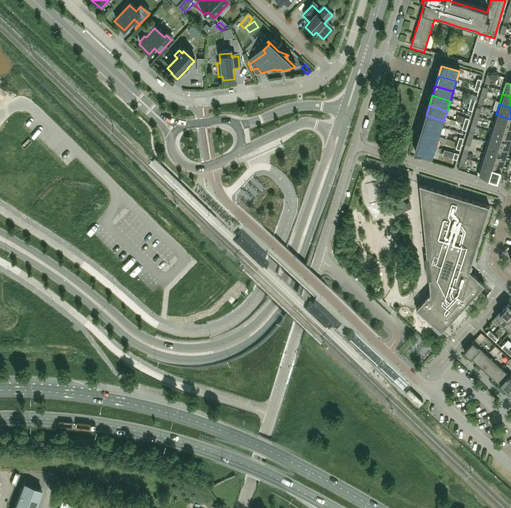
[(510,130),(510,119),(496,114),(493,125),(510,130)]
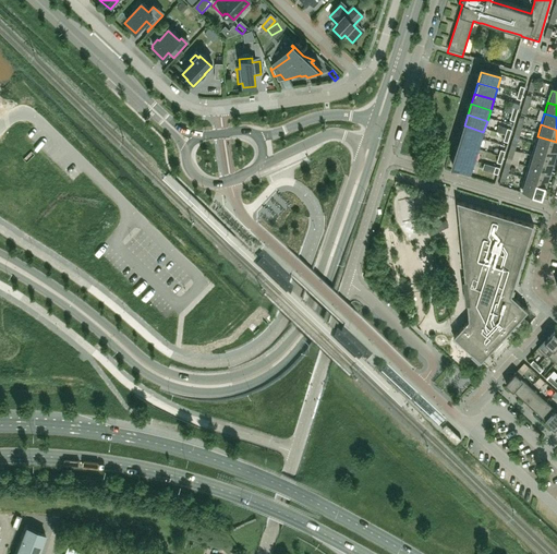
[(463,130),(461,136),(480,142),(483,132),(464,125),(463,130)]
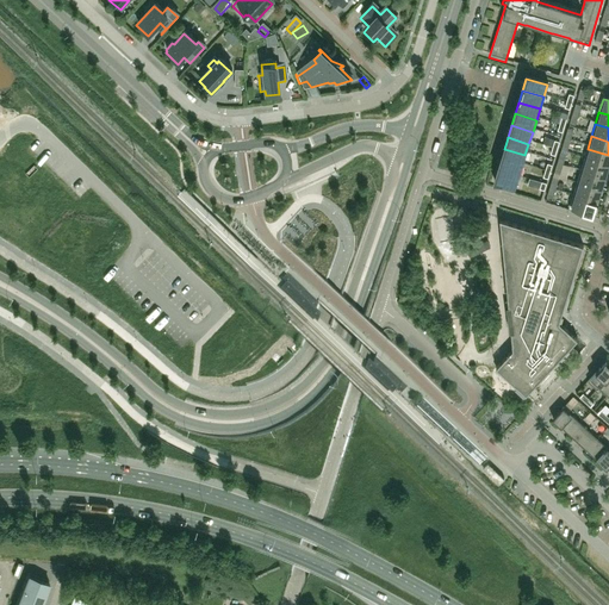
[(544,141),(542,148),(552,151),(554,144),(544,141)]
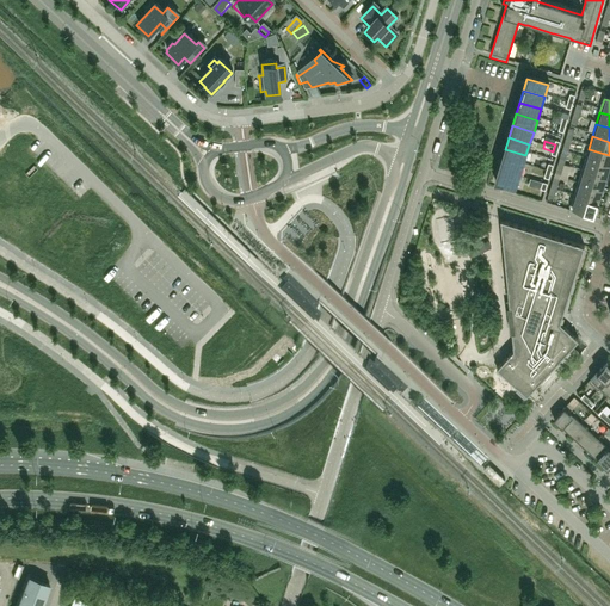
[(505,149),(501,161),(522,167),(525,155),(505,149)]
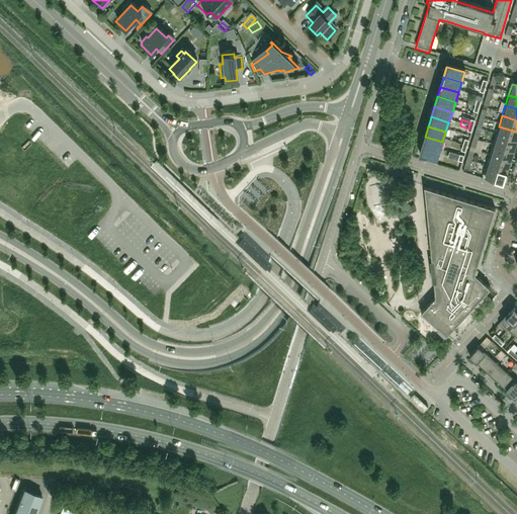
[(515,143),(516,137),(516,132),(499,126),(496,137),(515,143)]
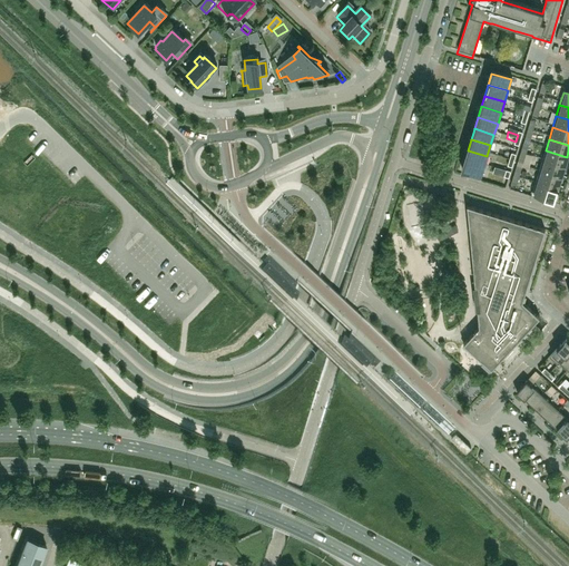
[(468,150),(464,162),(483,167),(487,156),(468,150)]
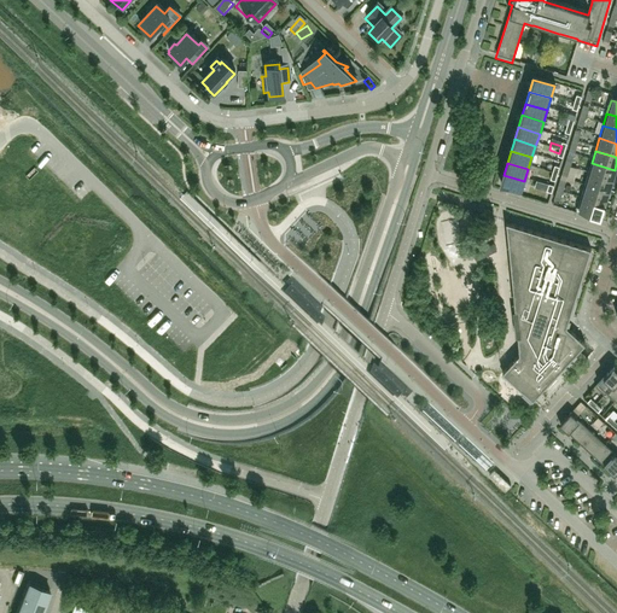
[(611,184),(615,170),(592,163),(587,176),(611,184)]
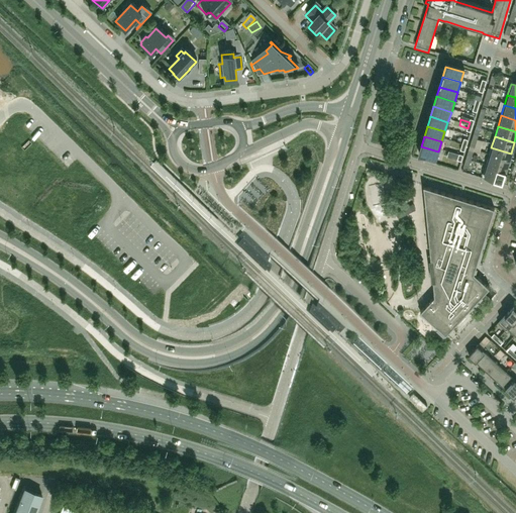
[(438,151),(421,146),(418,157),(435,162),(438,151)]
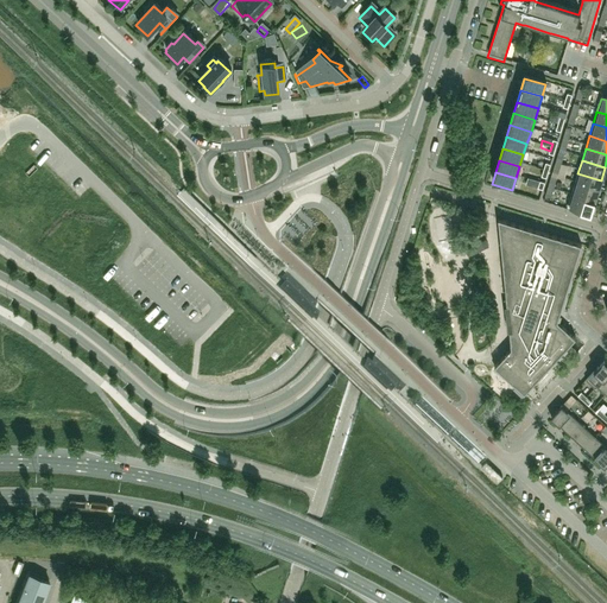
[(598,192),(601,181),(577,173),(574,185),(598,192)]
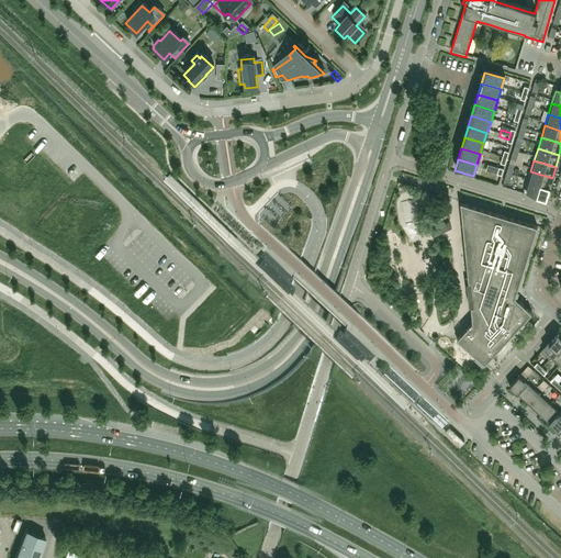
[(549,189),(552,178),(530,171),(527,182),(549,189)]
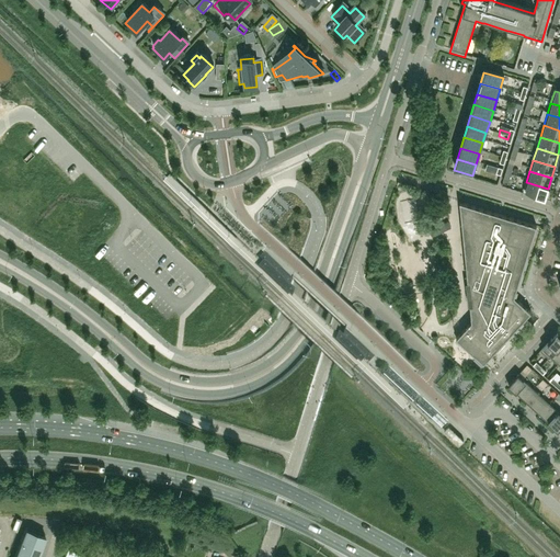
[(544,201),(548,189),(526,182),(523,194),(544,201)]
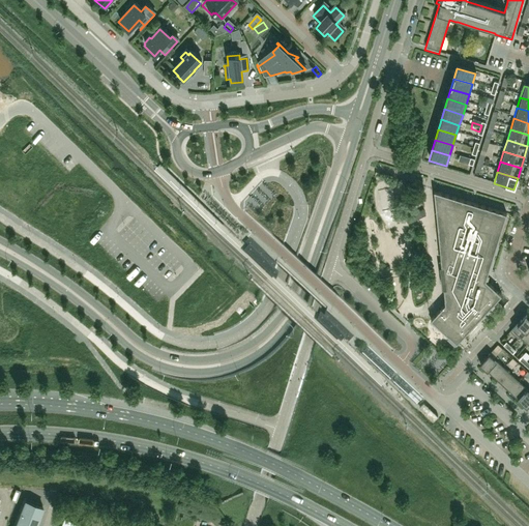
[(485,283),(505,216),(433,194),(441,269),(439,269),(442,291),(443,292),(444,307),(430,322),(456,346),(501,297),(485,283)]
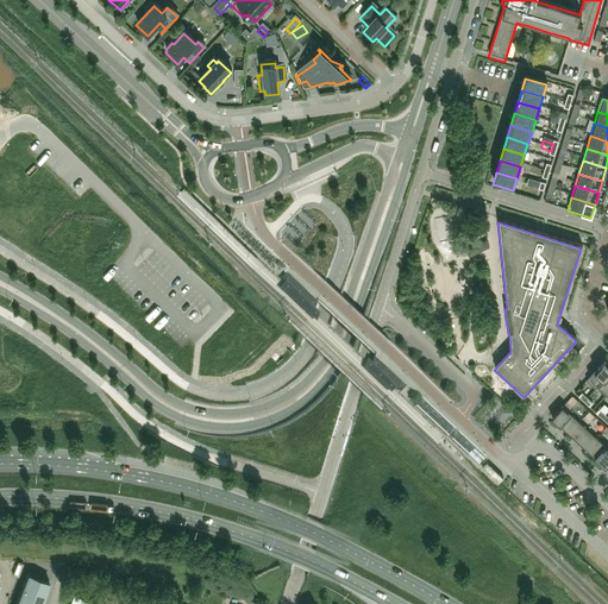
[(607,377),(607,367),(605,365),(603,364),(591,377),(585,384),(595,392),(597,390),(597,389),(607,377)]
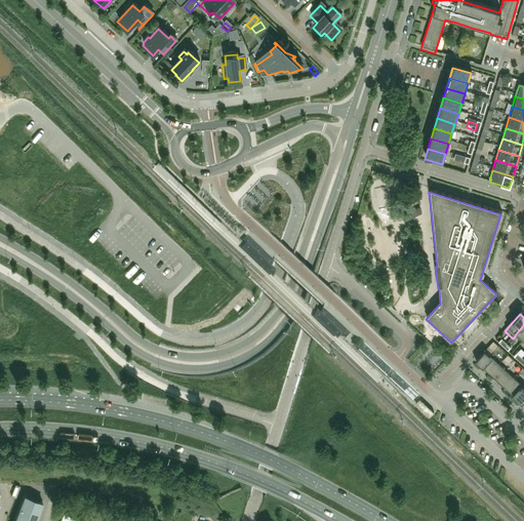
[(523,343),(523,341),(523,325),(515,335),(515,336),(523,343)]
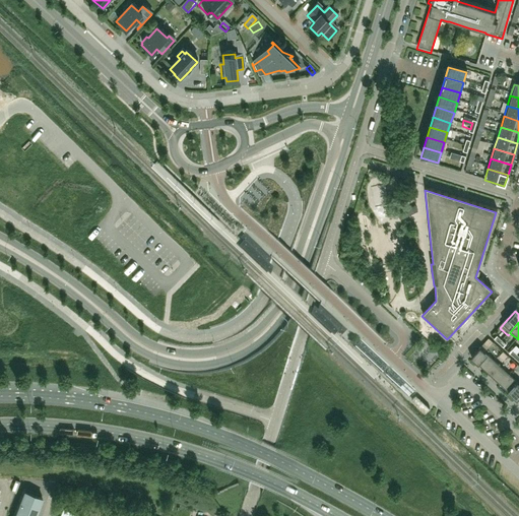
[(487,342),(482,346),(488,350),(493,345),(488,340),(487,342)]
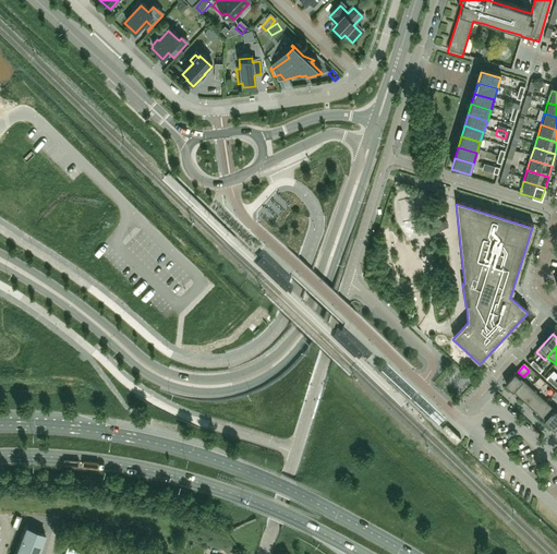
[(530,390),(515,375),(511,378),(504,387),(520,401),(530,390)]
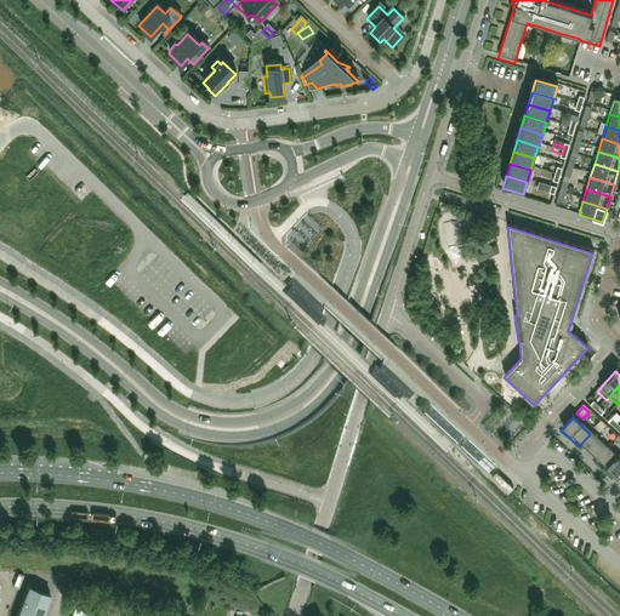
[(599,423),(593,429),(599,434),(606,428),(599,423)]
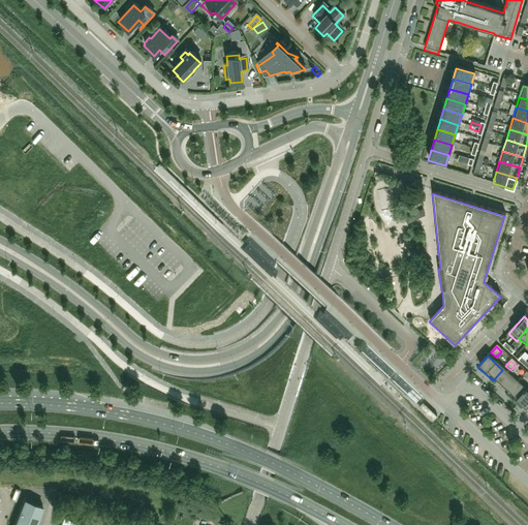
[(493,380),(507,394),(517,383),(502,370),(493,380)]
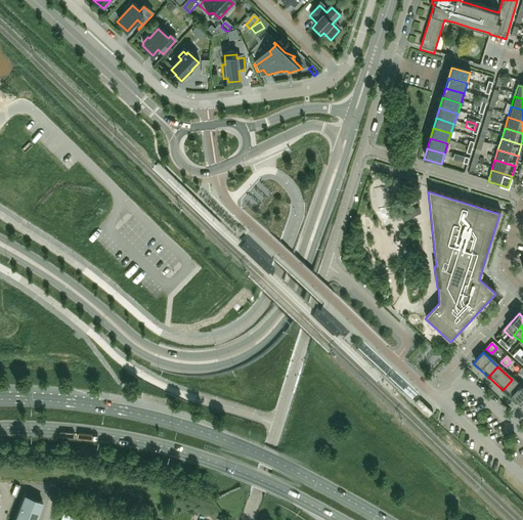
[(503,390),(520,406),(522,402),(522,389),(512,380),(503,390)]
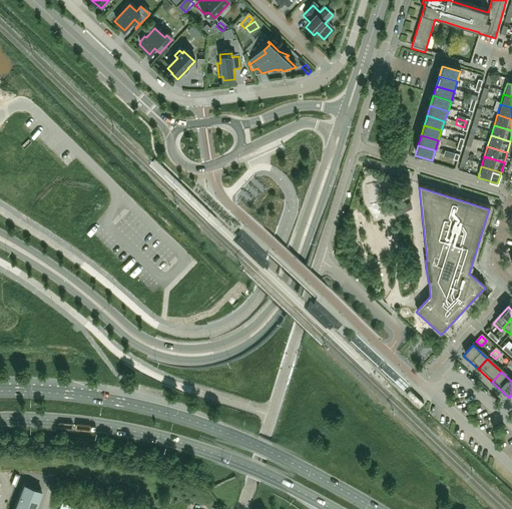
[(405,397),(419,410),(423,406),(409,393),(405,397)]
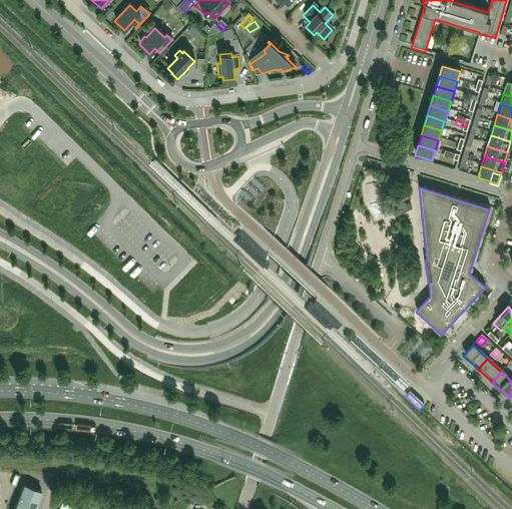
[(34,508),(40,493),(22,486),(13,508),(34,508)]
